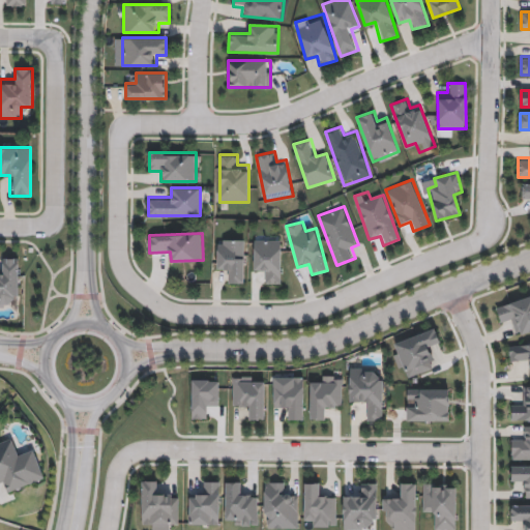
[(226,282),(226,271),(217,271),(217,238),(244,238),(244,282),(226,282)]
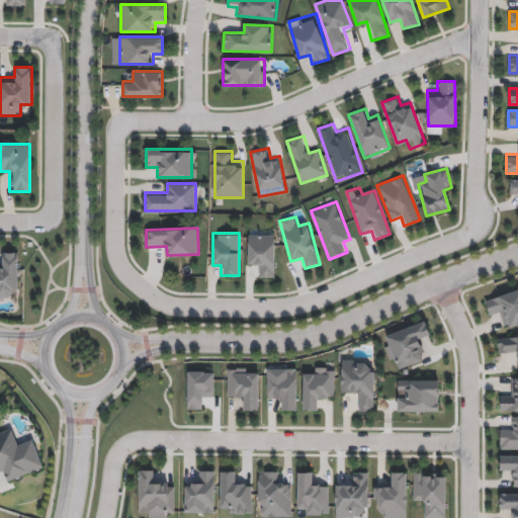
[(248,266),(248,234),(275,234),(275,276),(257,276),(257,266),(248,266)]
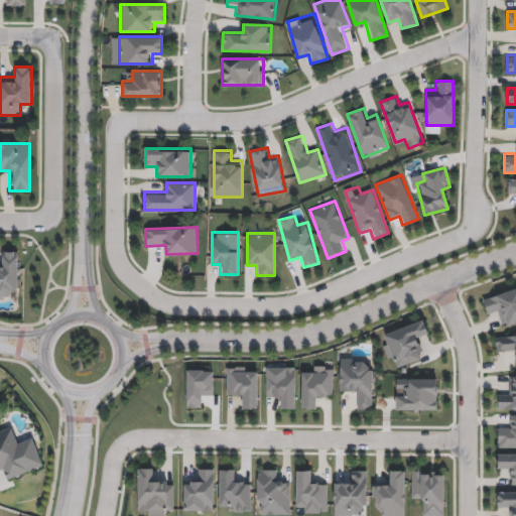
[(18,251),(18,289),(7,289),(7,299),(0,299),(0,261),(6,261),(6,251),(18,251)]
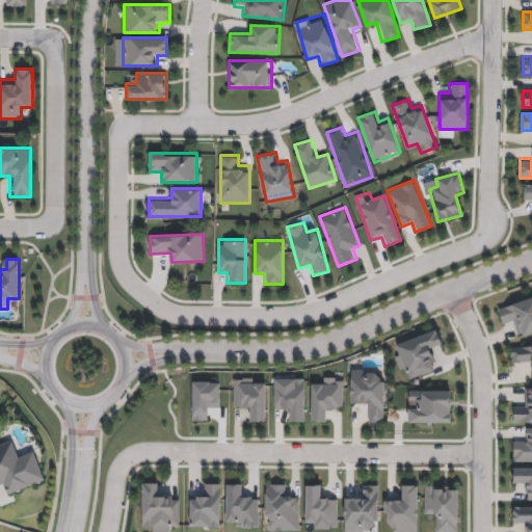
[(499,311),(531,300),(531,335),(519,339),(514,324),(504,327),(499,311)]
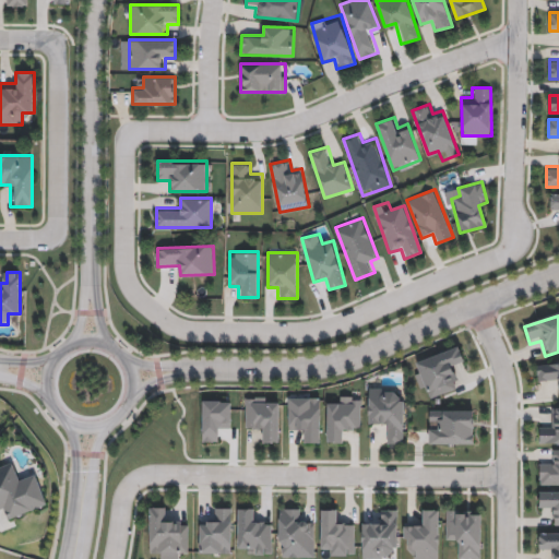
[(430,401),(416,364),(459,347),(466,366),(455,369),(463,388),(430,401)]
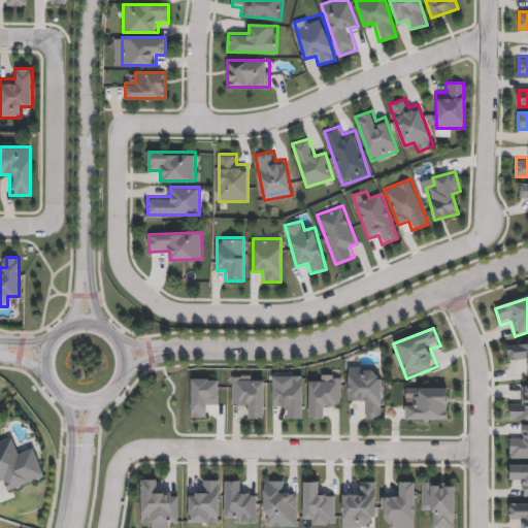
[(527,377),(527,364),(508,365),(507,347),(527,344),(527,377)]
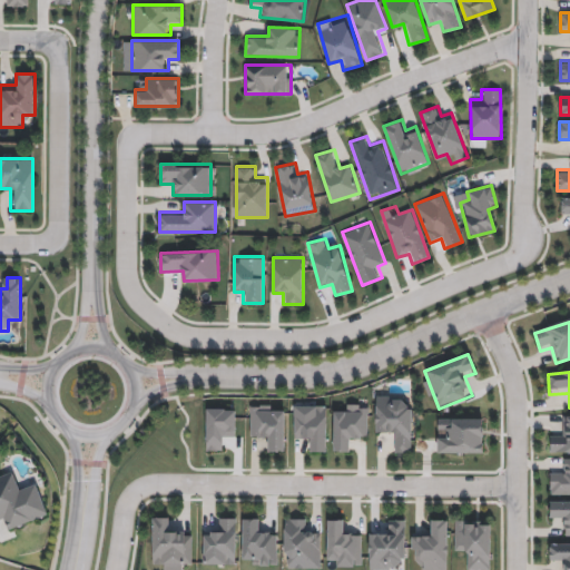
[(264,453),(264,442),(251,442),(251,408),(285,408),(285,453),(264,453)]
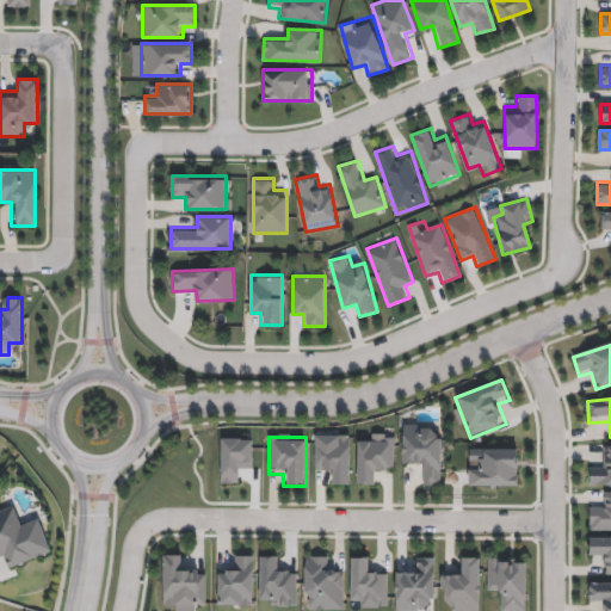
[(315,475),(315,437),(351,437),(351,486),(328,486),(328,475),(315,475)]
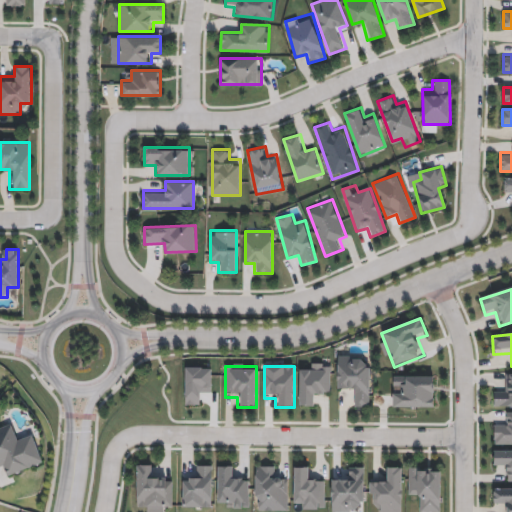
[(331,396),(321,396),(321,406),(299,406),(299,368),(331,368),(331,396)]
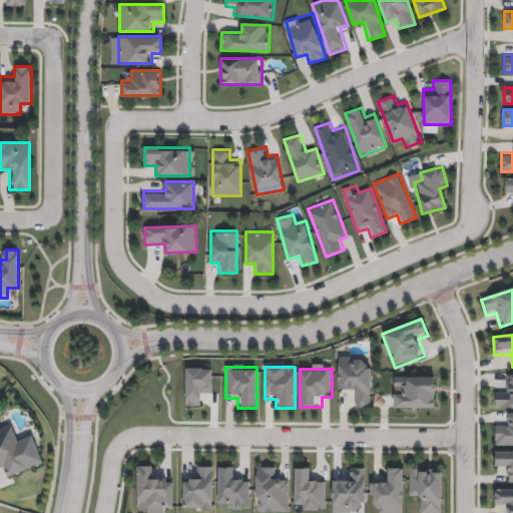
[(512,376),(512,409),(495,409),(495,392),(506,392),(506,376),(512,376)]
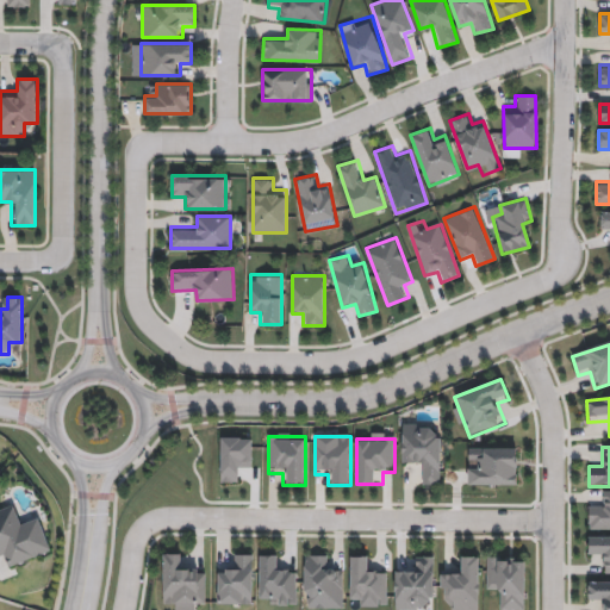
[(517,449),(518,486),(471,487),(471,472),(479,472),(479,461),(468,461),(468,449),(517,449)]
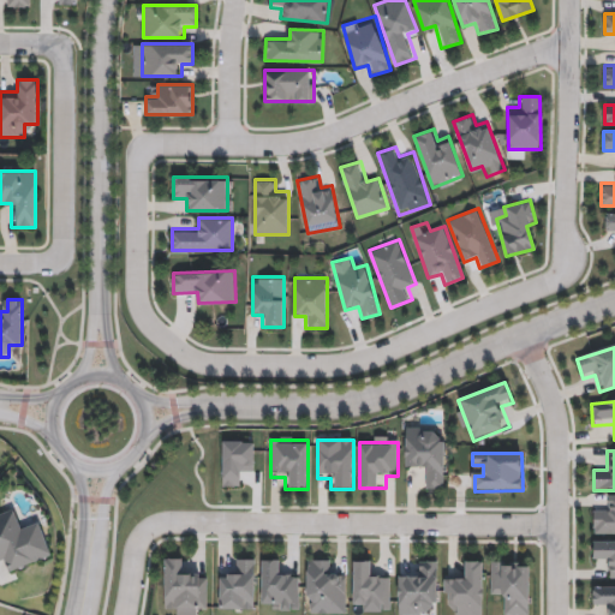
[(614,536),(593,536),(593,509),(607,509),(607,496),(614,496),(614,536)]
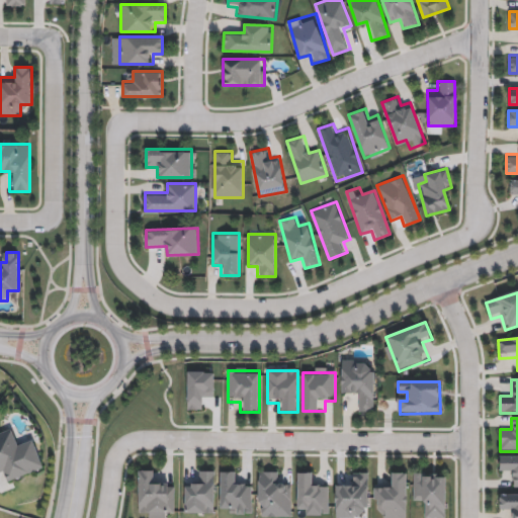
[(44,469),(7,482),(4,472),(0,473),(0,433),(13,429),(19,446),(34,441),(44,469)]
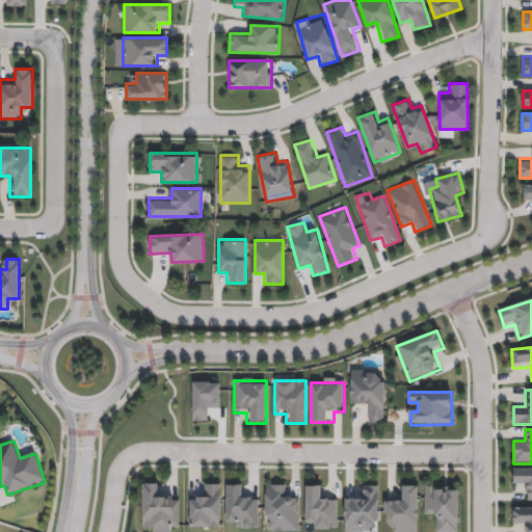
[(531,469),(531,502),(525,502),(525,487),(513,487),(513,469),(531,469)]
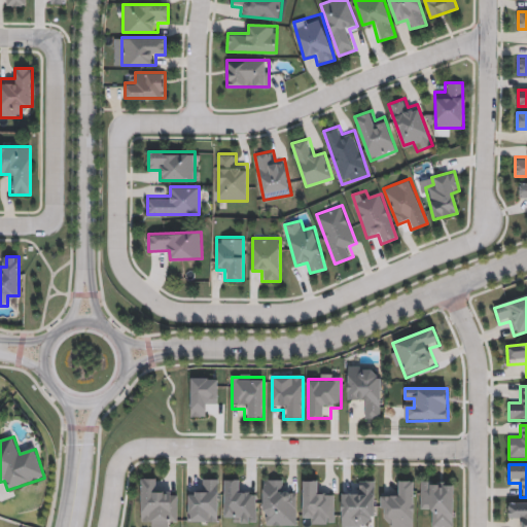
[(170,522),(170,526),(150,526),(150,524),(141,524),(141,480),(160,480),(160,491),(178,491),(178,522),(170,522)]
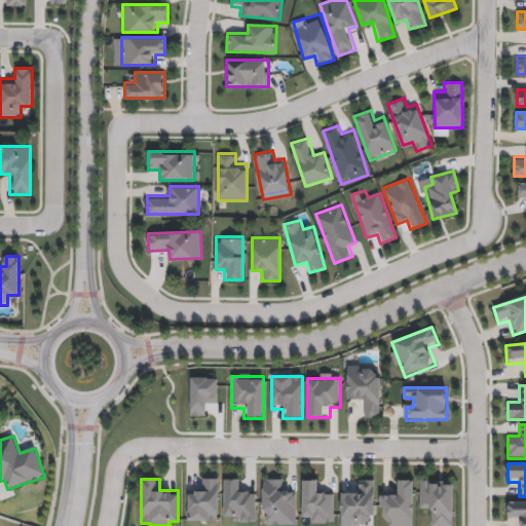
[(198,490),(198,480),(218,480),(218,523),(188,523),(188,490),(198,490)]
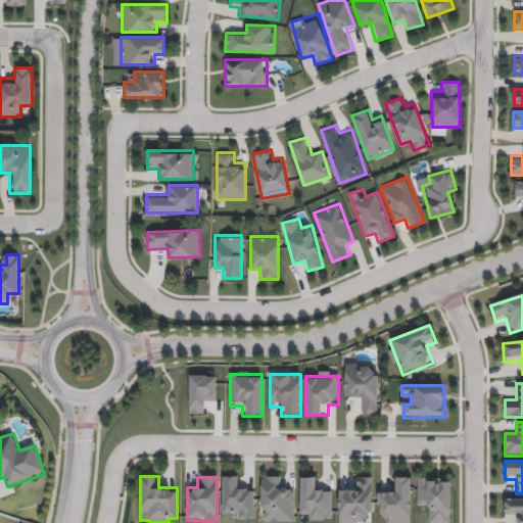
[(244,477),(244,487),(255,487),(255,520),(223,520),(223,477),(244,477)]
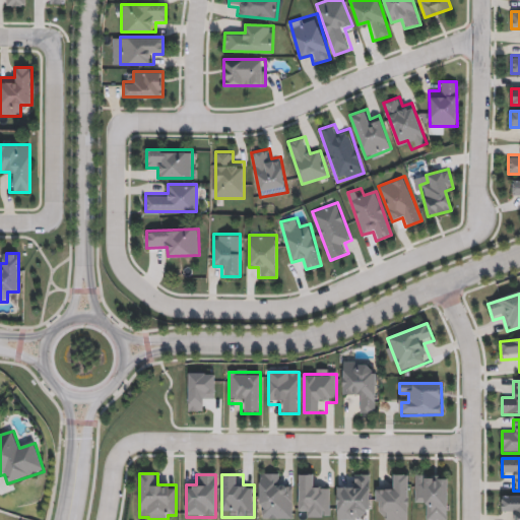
[(294,519),(259,519),(259,474),(281,474),(281,485),(294,485),(294,519)]
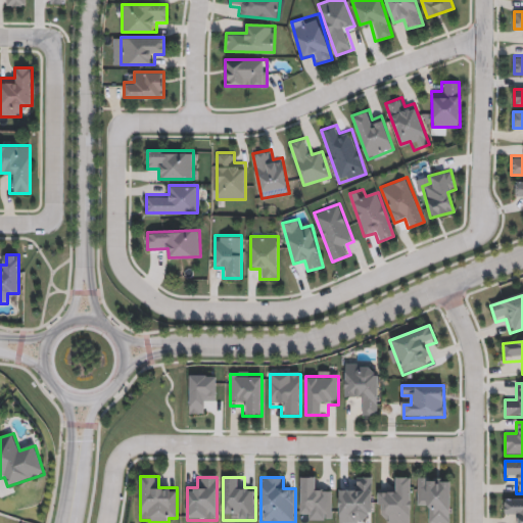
[(300,477),(322,477),(322,489),(333,489),(333,521),(300,521),(300,477)]
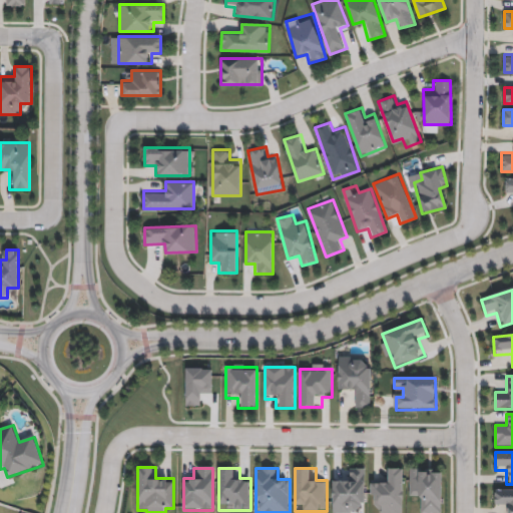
[(333,512),(333,479),(354,479),(354,469),(365,469),(366,509),(356,509),(356,512),(333,512)]
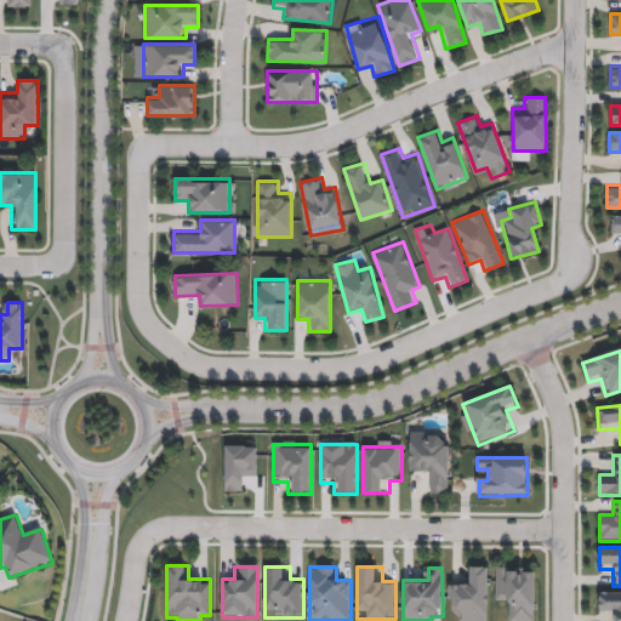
[(449,580),(467,581),(467,568),(490,569),(489,620),(460,620),(460,613),(449,613),(449,580)]
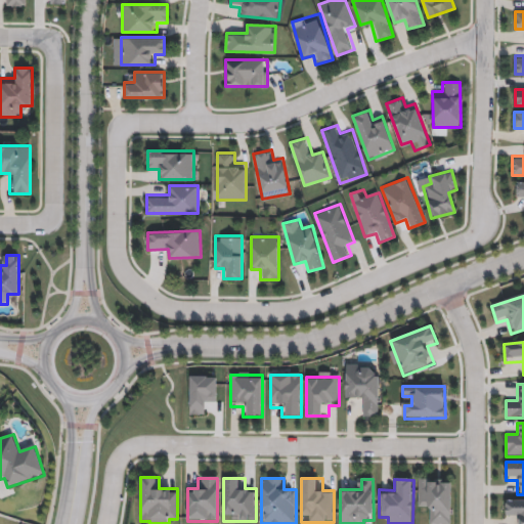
[(451,523),(430,523),(430,511),(419,511),(419,480),(451,480),(451,523)]
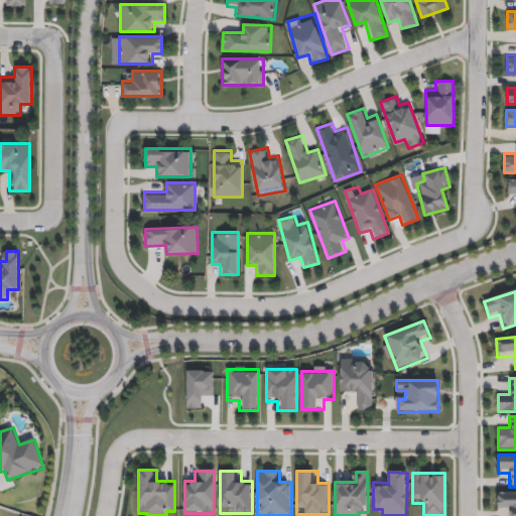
[(515,493),(515,515),(510,515),(510,510),(499,510),(498,494),(515,493)]
